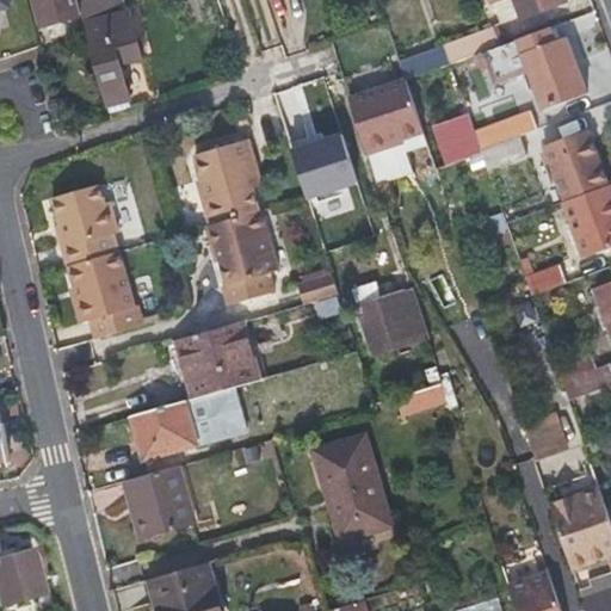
[(8,0),(0,0),(0,11),(11,8),(8,0)]
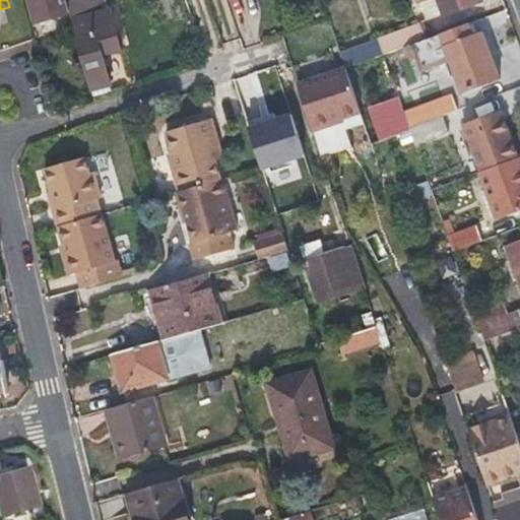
[(70,10),(67,0),(26,0),(34,20),(70,10)]
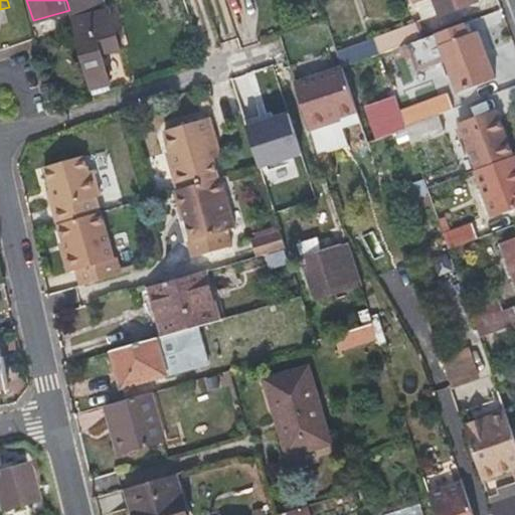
[(66,0),(69,10),(91,92),(110,86),(102,54),(112,51),(110,44),(119,41),(112,15),(100,19),(93,0),(66,0)]
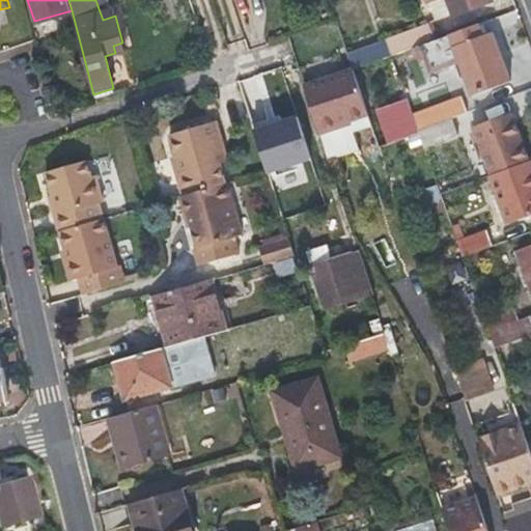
[(487,0),(447,0),(452,14),(487,0)]
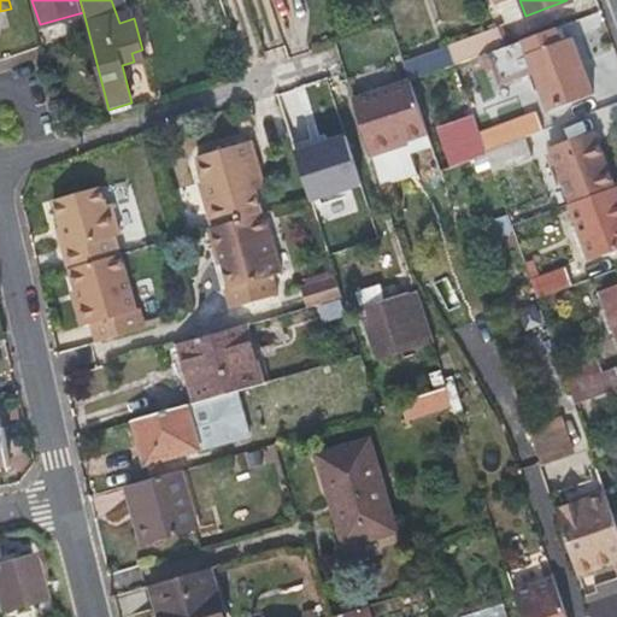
[(554,28),(521,41),(527,56),(562,42),(554,28)]
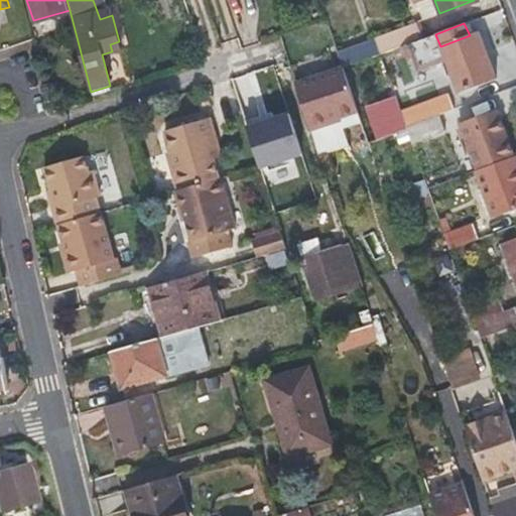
[(380,55),(422,38),(417,25),(375,41),(380,55)]
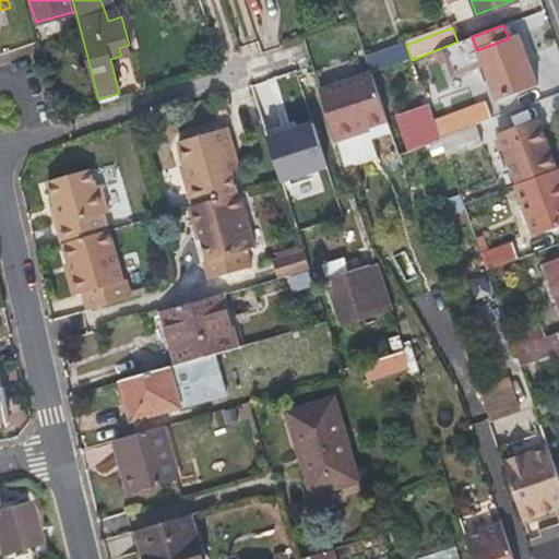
[(509,38),(477,50),(464,56),(470,72),(483,66),(496,99),(537,84),(519,35),(509,38)]
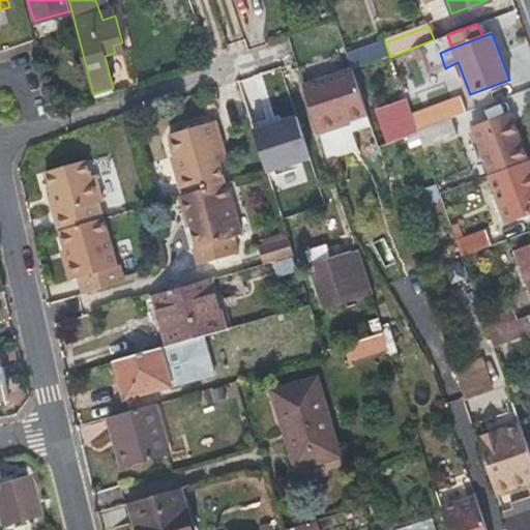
[(124,50),(122,42),(113,46),(115,53),(124,50)]
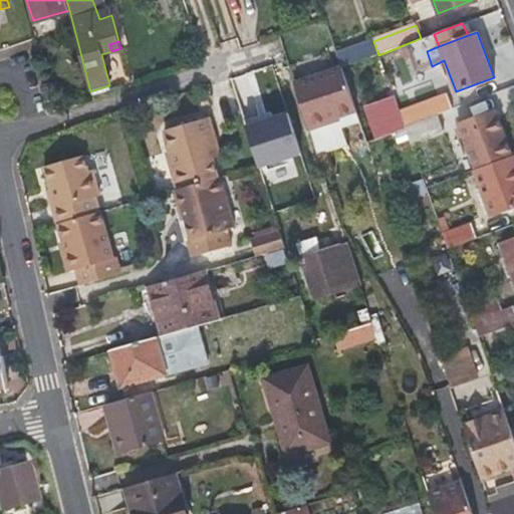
[(356,113),(341,69),(292,85),(307,130),(337,120),(356,113)]
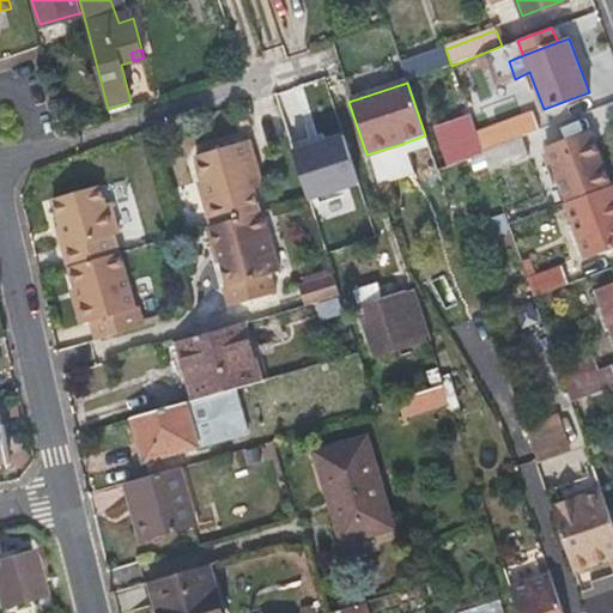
[(109,117),(132,109),(131,102),(108,109),(109,117)]
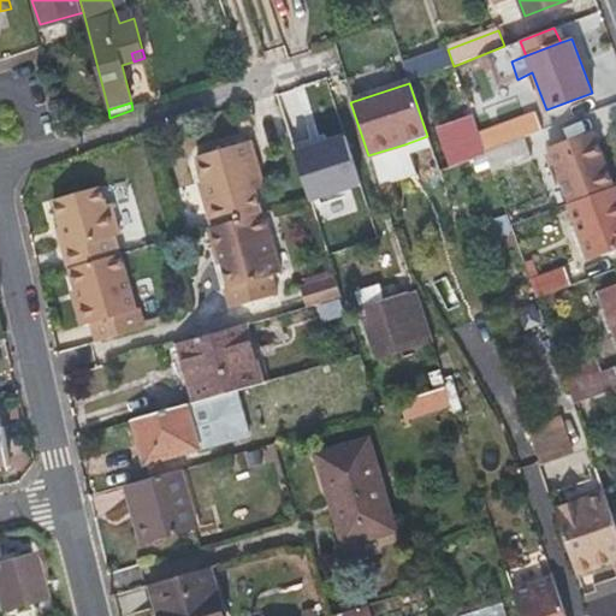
[(534,112),(478,134),(484,152),(531,134),(542,129),(534,112)]
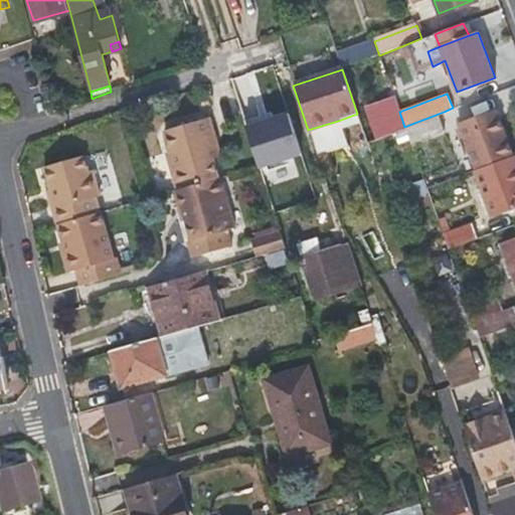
[(396,127),(386,100),(371,105),(381,133),(396,127)]
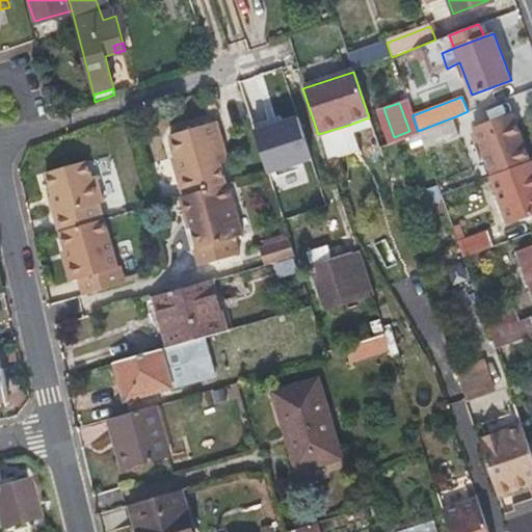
[(254,134),(266,174),(301,162),(285,110),(273,114),(275,120),(251,127),(254,134)]
